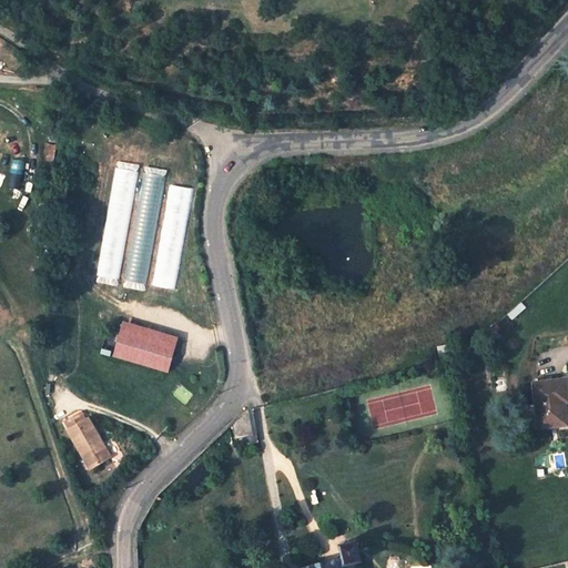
[(121,285),(138,164),(114,161),(98,283),(121,285)]
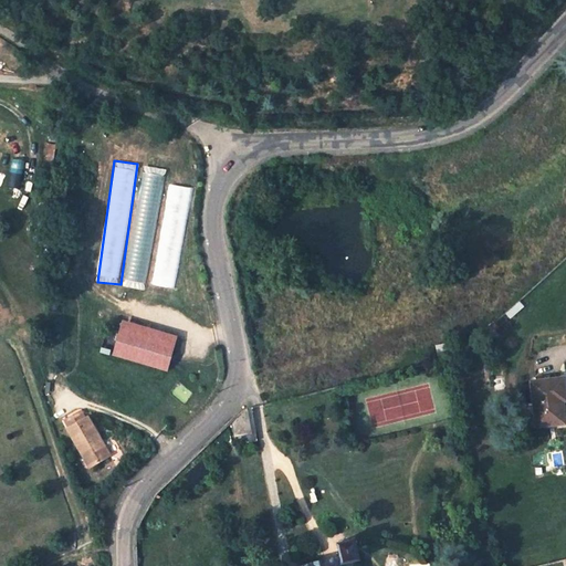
[(142,166),(126,286),(148,289),(163,168),(142,166)]
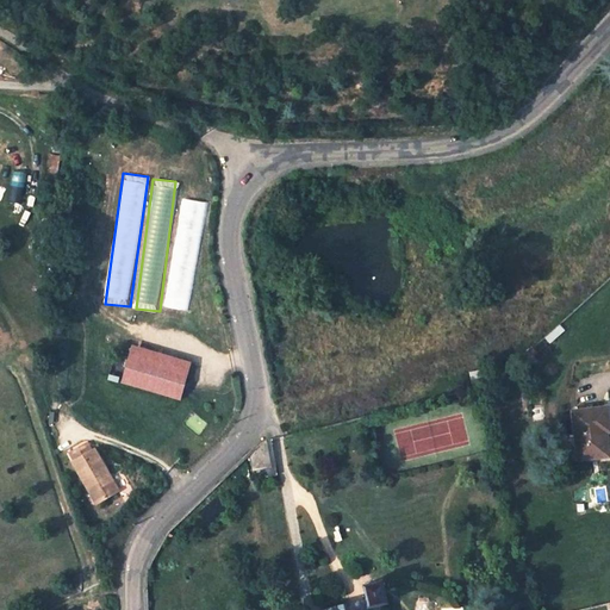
[(188,311),(207,201),(184,198),(165,306),(188,311)]
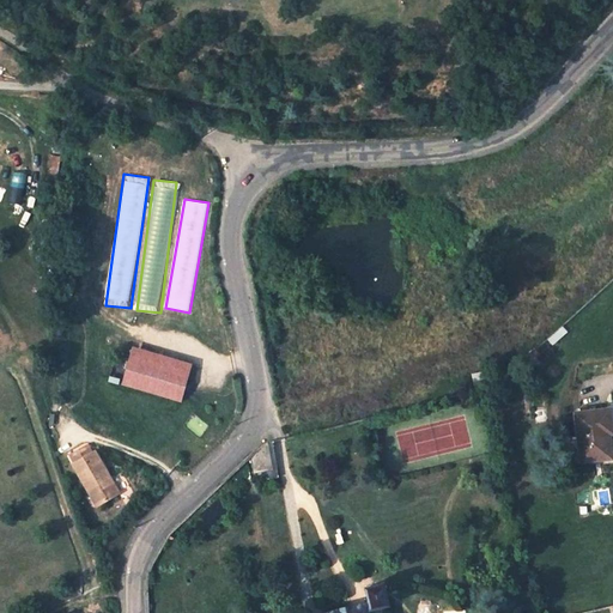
[(188,364),(134,347),(123,380),(177,398),(188,364)]
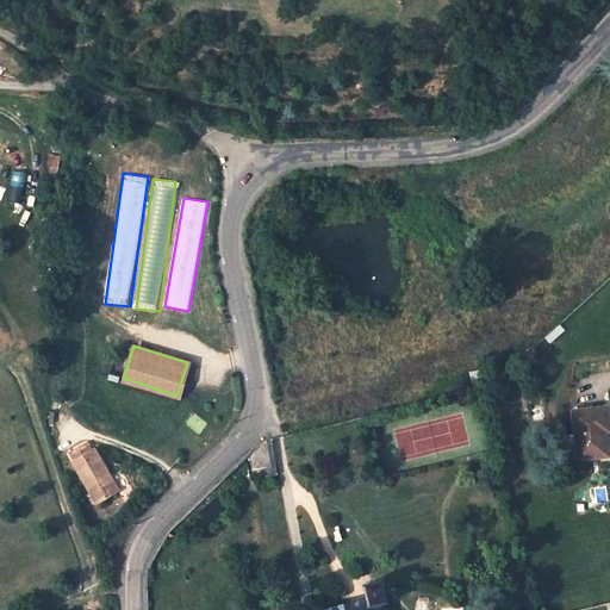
[(579,462),(609,459),(605,433),(609,431),(609,424),(608,409),(573,414),(579,462)]
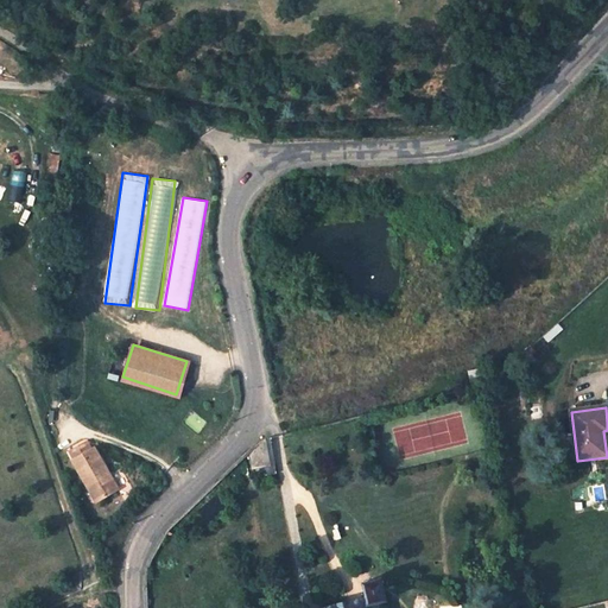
[(96,485),(107,502),(125,492),(97,448),(92,450),(86,438),(65,450),(88,489),(96,485)]
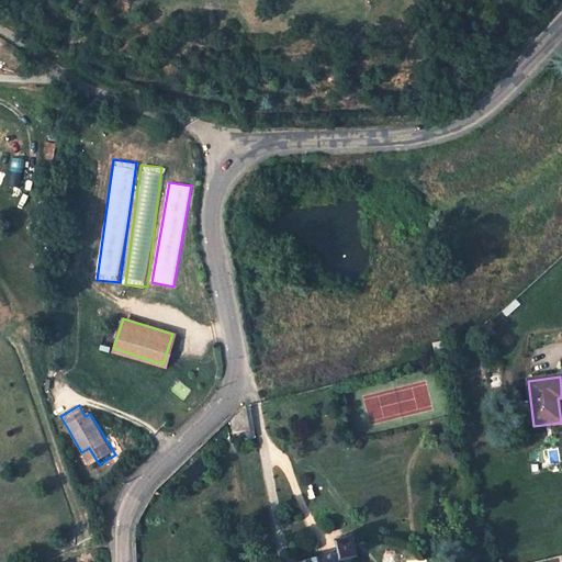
[(251,431),(246,406),(239,411),(234,414),(229,418),(234,434),(251,431)]
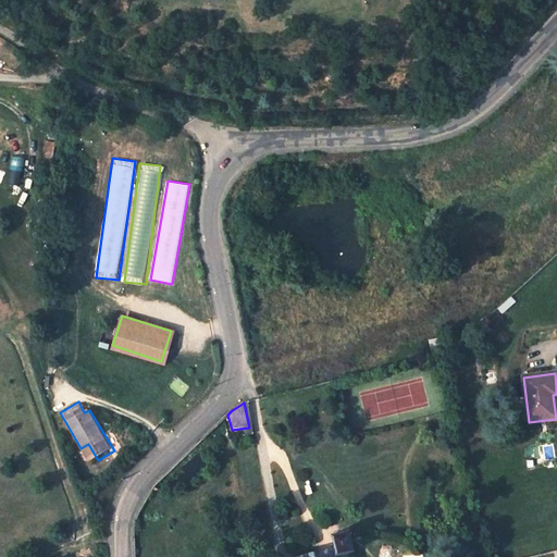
[(88,444),(81,448),(90,465),(98,460),(88,444)]
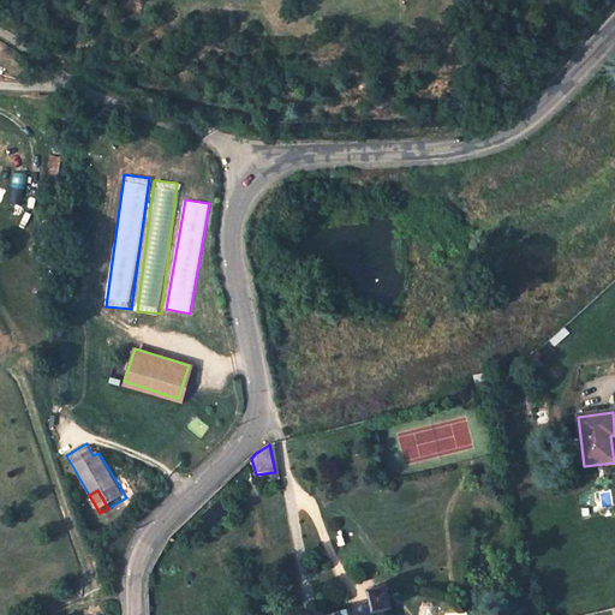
[(340,611),(326,614),(376,614),(376,610),(392,607),(387,586),(365,590),(369,605),(350,609),(348,607),(339,609),(340,611)]
